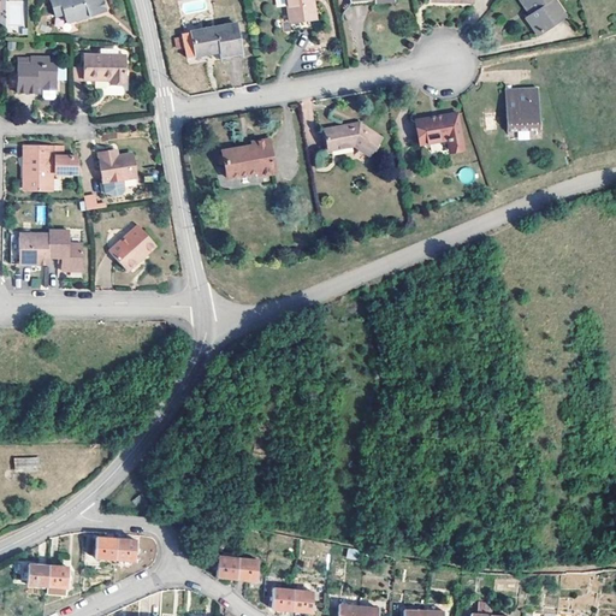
[(6,0),(6,15),(23,15),(23,0),(6,0)]
